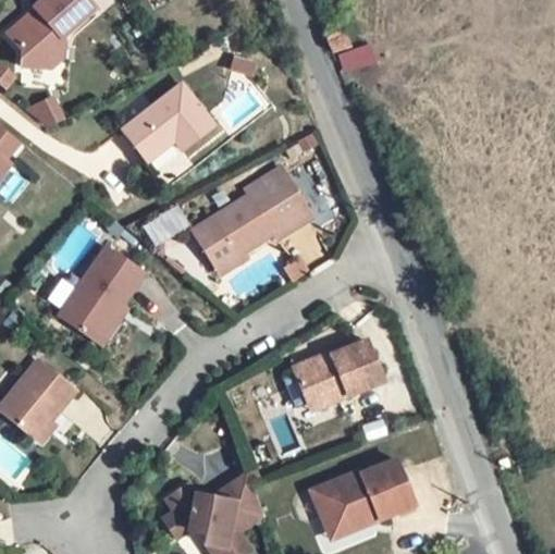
[(93,5),(88,0),(38,0),(32,5),(35,10),(27,16),(23,16),(4,32),(20,49),(19,65),(47,66),(48,50),(62,38),(60,35),(93,5)]
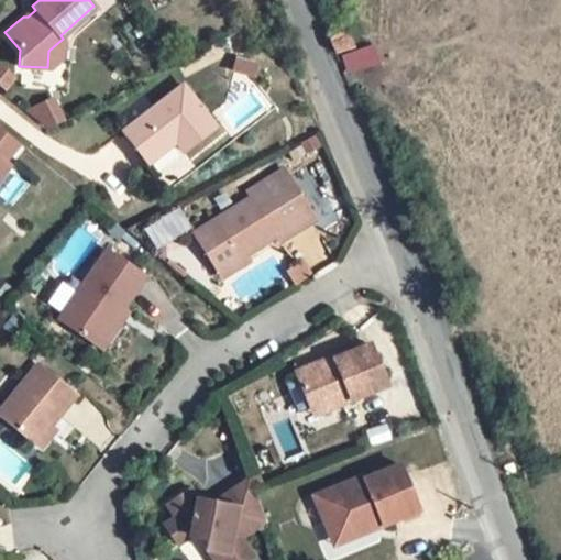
[(343,28),(327,34),(333,50),(351,45),(343,28)]
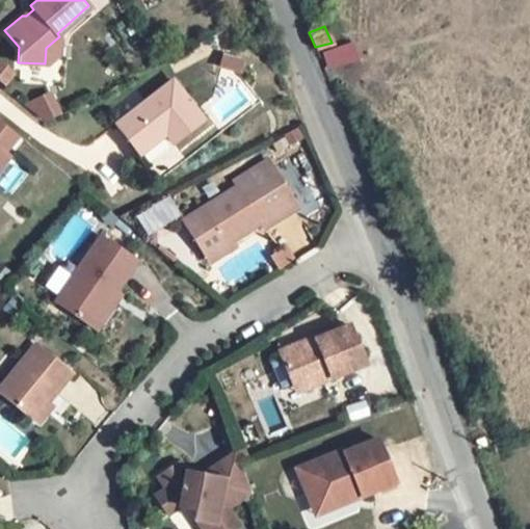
[(57,52),(59,36),(46,48),(45,63),(57,52)]
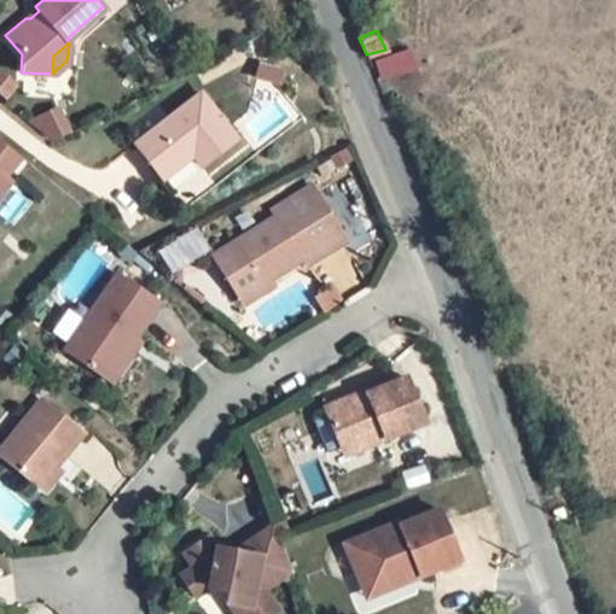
[(259,62),(255,75),(277,81),(280,69),(259,62)]
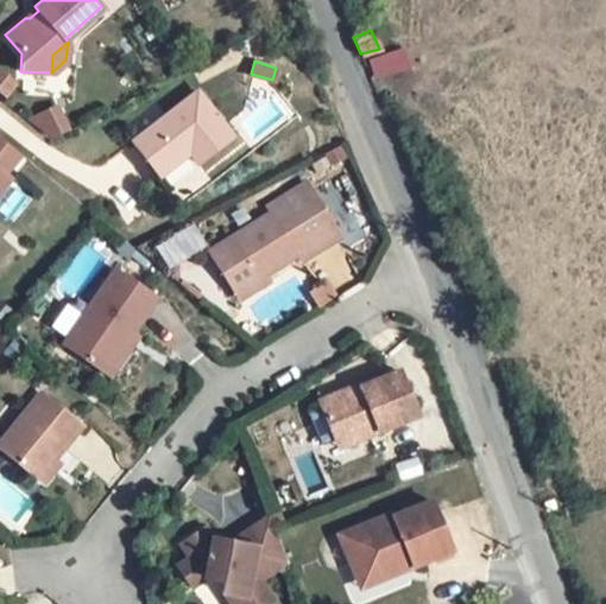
[(231,134),(196,89),(131,139),(157,172),(188,148),(197,160),(231,134)]
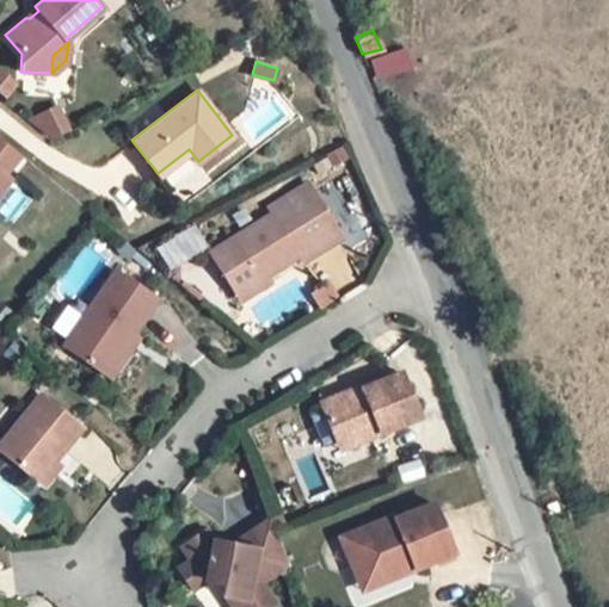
[(340,235),(307,180),(268,205),(271,211),(209,249),(235,293),(264,274),(297,253),(301,259),(340,235)]
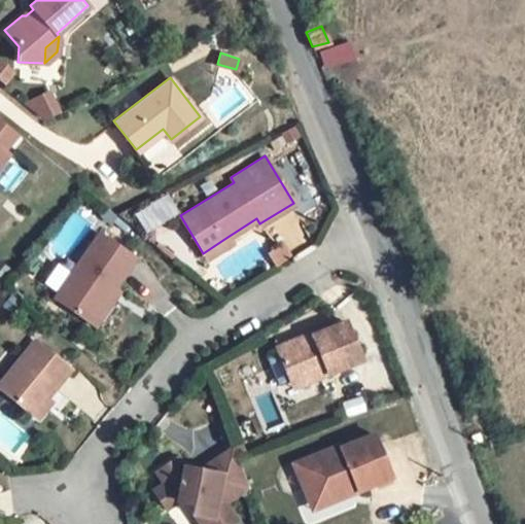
[(134,211),(142,226),(176,207),(167,193),(134,211)]
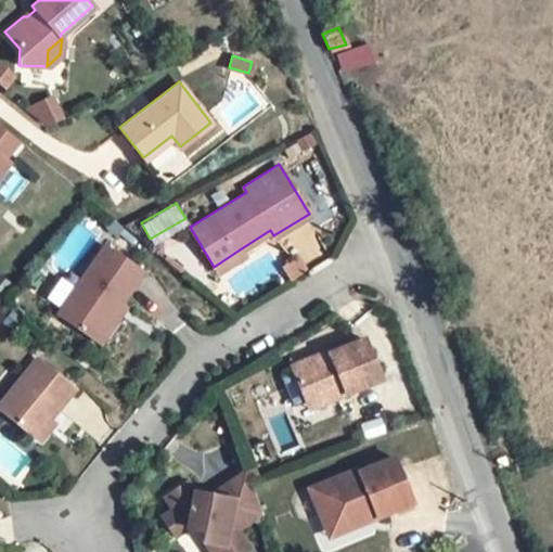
[(141,270),(104,245),(56,312),(90,336),(115,300),(118,304),(119,303),(141,270)]
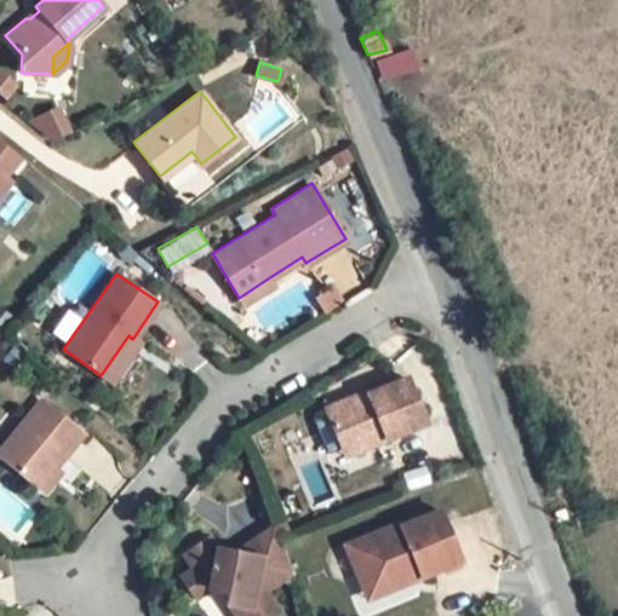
[(269,278),(239,298),(244,304),(273,285),(269,278)]
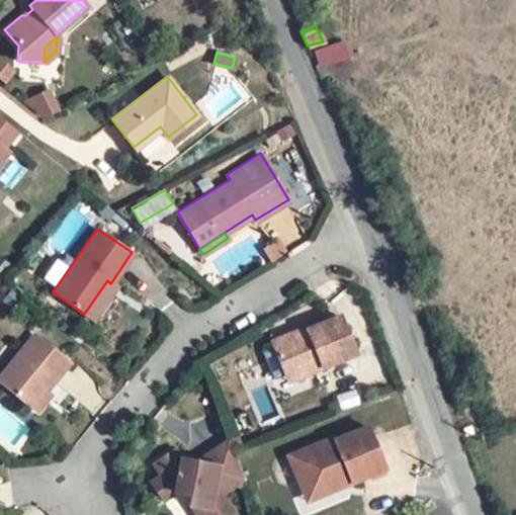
[(274,241),(264,247),(270,258),(282,250),(274,241)]
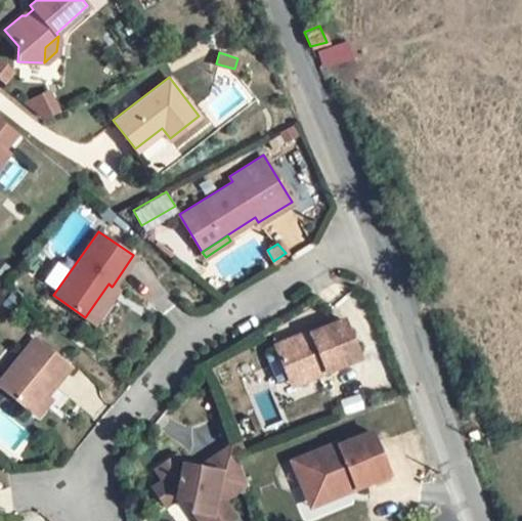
[(112,287),(109,284),(85,317),(93,322),(117,288),(113,286),(112,287)]
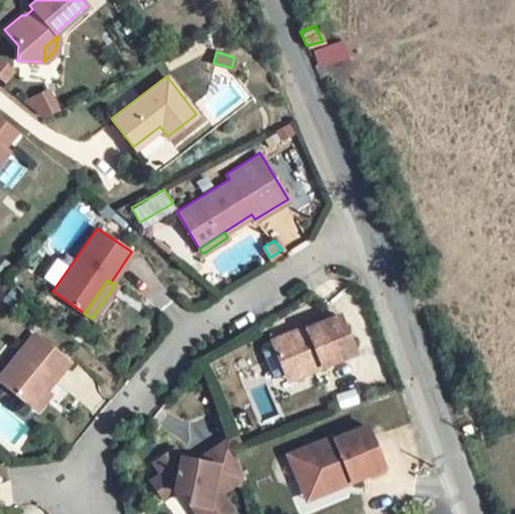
[(353,351),(338,314),(305,327),(304,325),(270,339),(283,372),(317,358),(319,366),(353,351)]
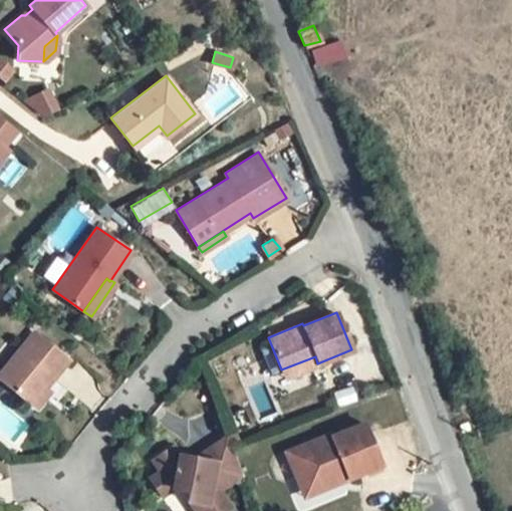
[(67,358),(33,330),(0,371),(0,378),(30,403),(43,387),(48,380),(52,375),(67,358)]
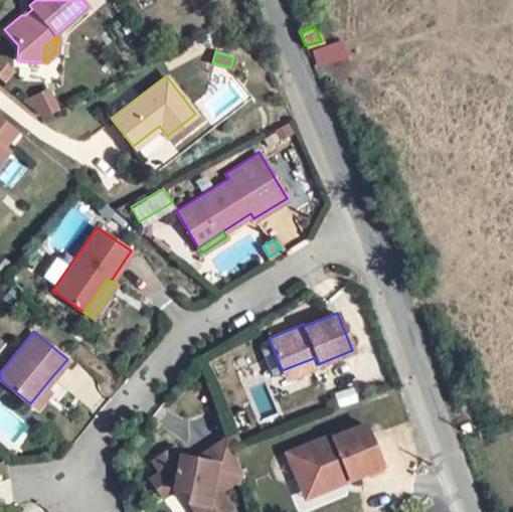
[(318,364),(316,357),(282,370),(285,378),(318,364)]
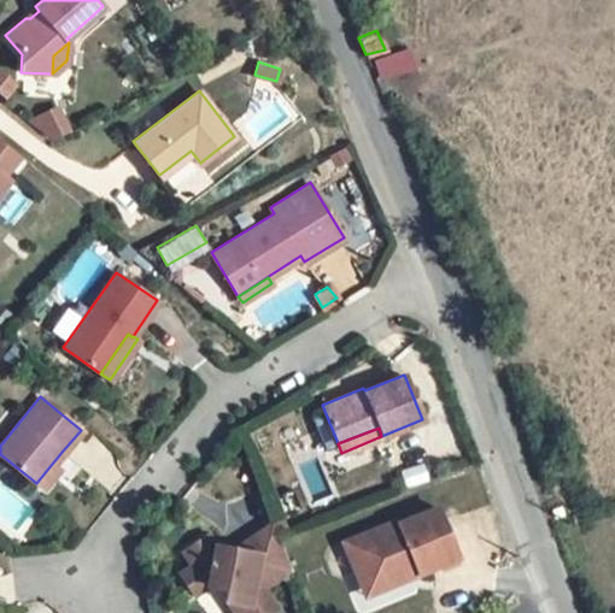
[(80,464),(63,451),(58,457),(74,470),(80,464)]
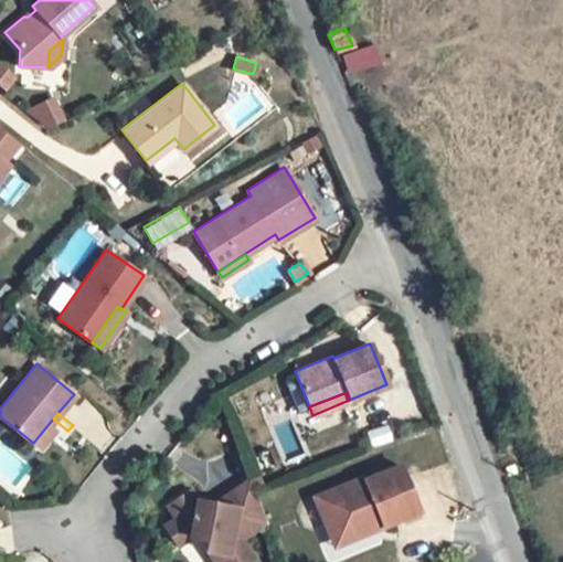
[(53,430),(48,425),(33,443),(39,447),(53,430)]
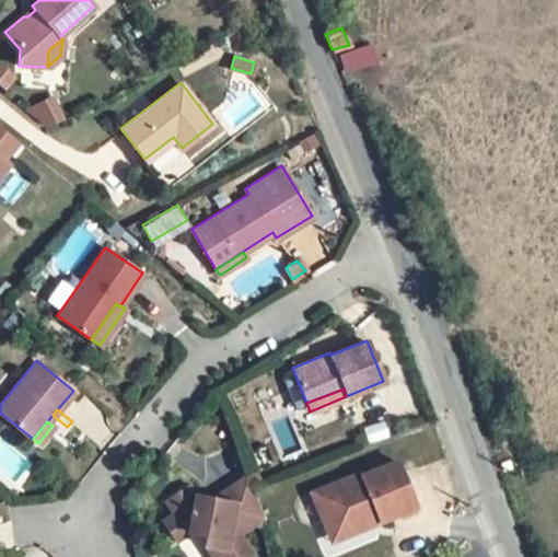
[(415,506),(395,460),(361,474),(359,472),(310,491),(321,517),(327,514),(334,517),(337,525),(344,528),(376,514),(379,520),(415,506)]
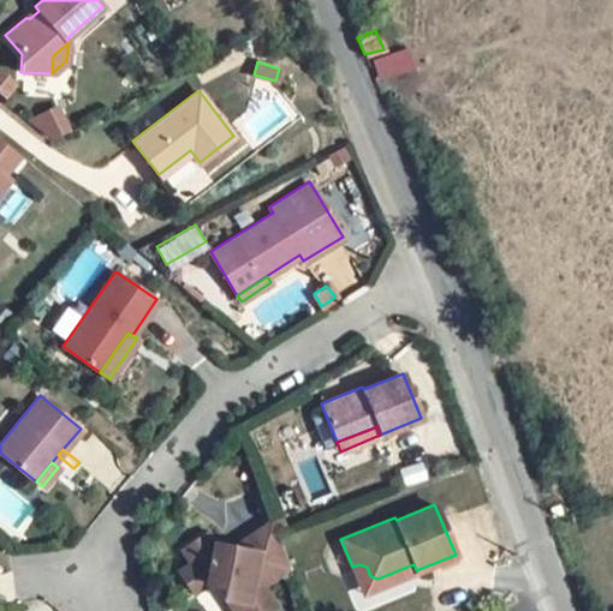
[(277,537),(271,520),(232,544),(214,540),(207,531),(180,546),(190,561),(178,569),(194,591),(207,582),(224,586),(221,598),(225,599),(247,603),(251,610),(267,610),(275,606),(261,585),(289,565),(277,537)]
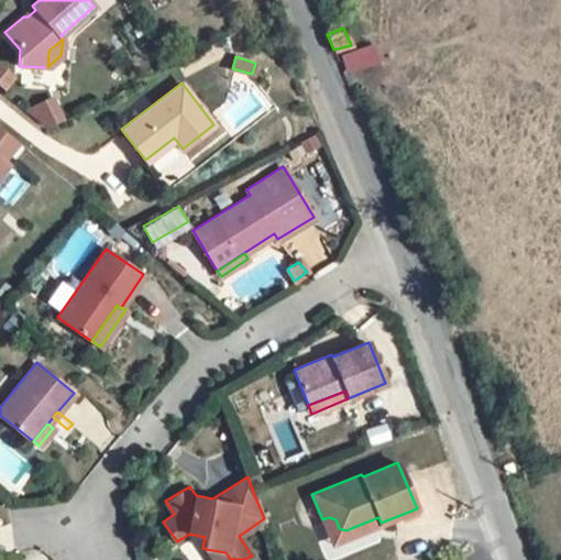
[(329,517),(322,519),(332,544),(381,523),(378,517),(345,530),(339,528),(336,519),(329,517)]
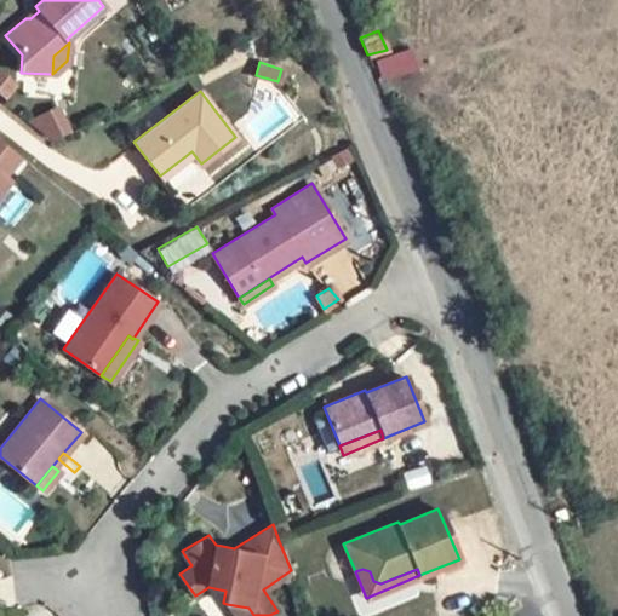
[(253,615),(249,608),(227,604),(235,615),(253,615)]
